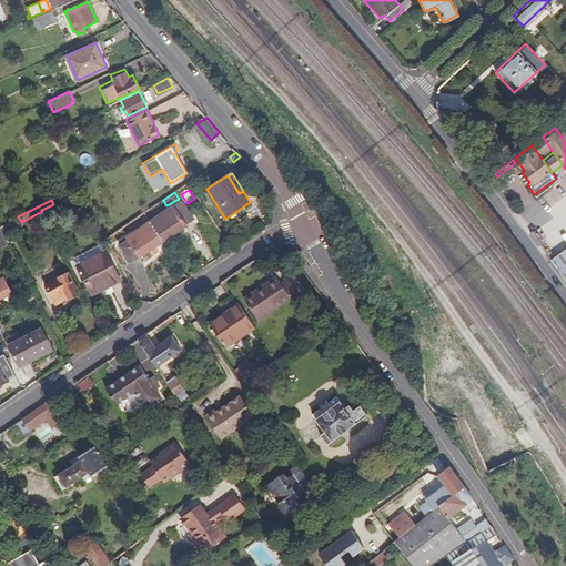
[(155,210),(165,204),(163,200),(153,206),(155,210)]
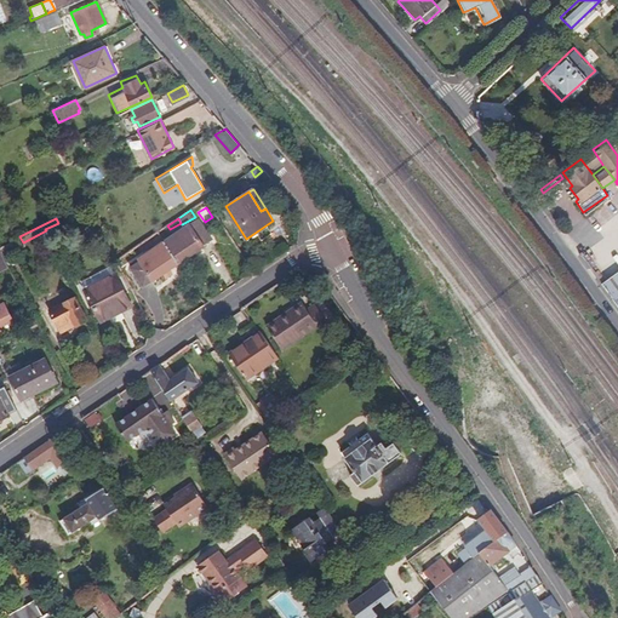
[(162,242),(176,262),(186,256),(193,251),(211,239),(198,219),(189,225),(194,234),(187,240),(181,232),(162,242)]
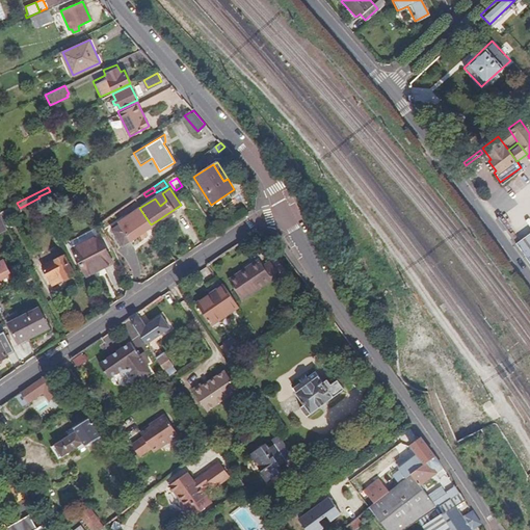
[(146,196),(143,193),(136,199),(138,202),(146,196)]
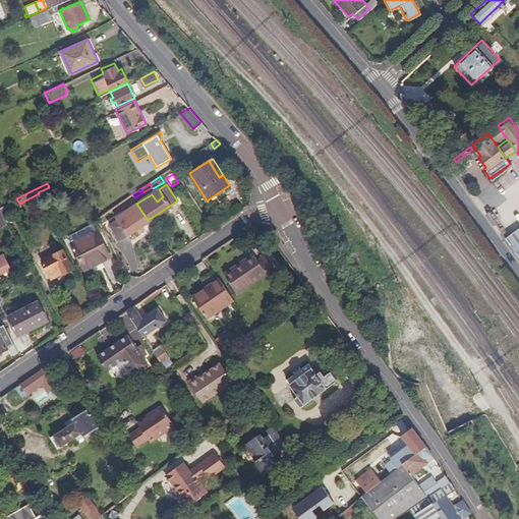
[(16,198),(0,207),(0,210),(6,221),(12,218),(9,211),(20,206),(19,204),(16,198)]
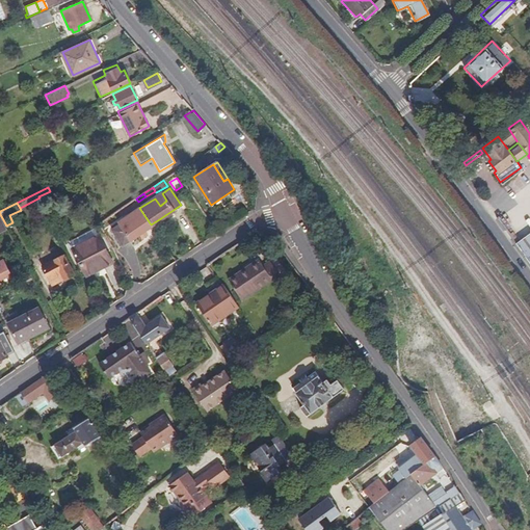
[(126,205),(118,209),(121,213),(128,208),(126,205)]
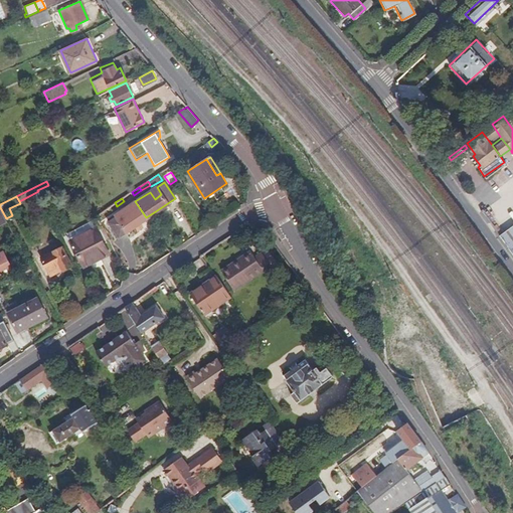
[(135,201),(134,199),(112,214),(113,216),(105,222),(116,238),(134,226),(140,221),(146,217),(135,201)]
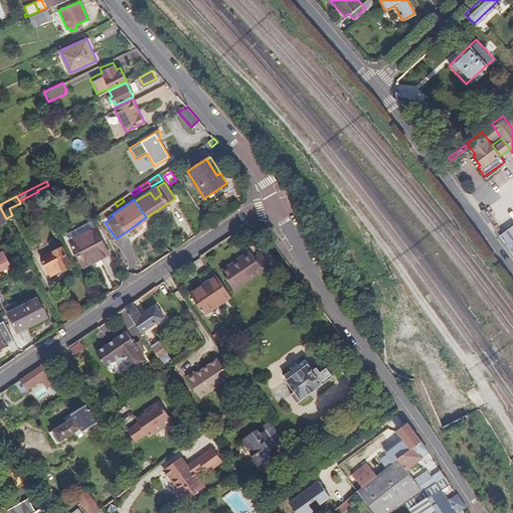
[(101,258),(108,253),(95,227),(95,228),(90,220),(65,232),(83,266),(97,260),(95,258),(99,255),(101,258)]
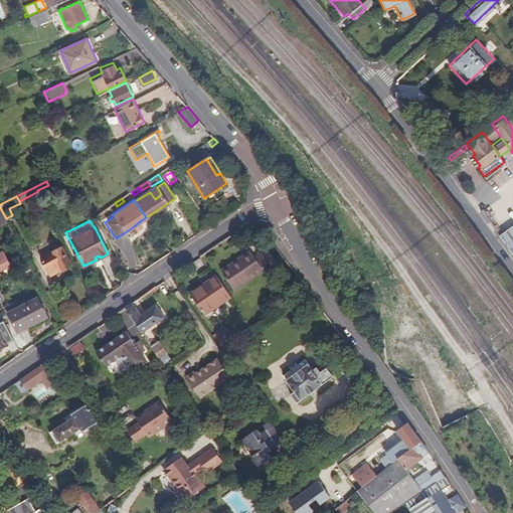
[(140,221),(134,226),(136,230),(143,226),(140,221)]
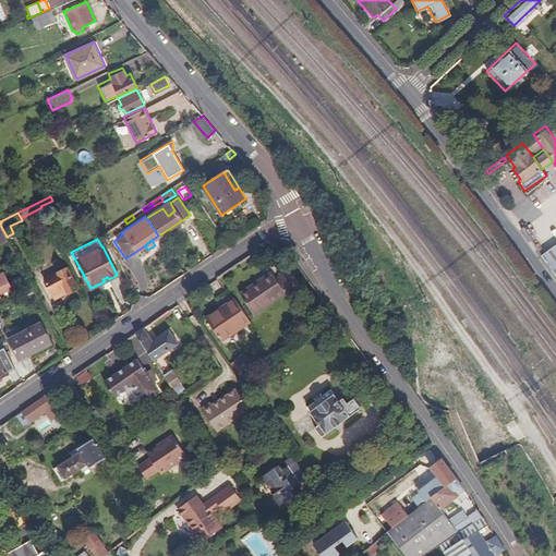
[(555,243),(541,255),(552,269),(555,265),(555,243)]
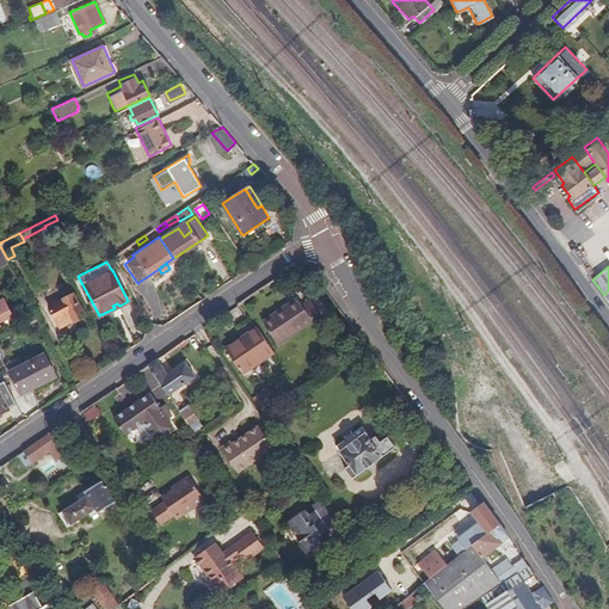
[(197,299),(192,290),(182,297),(186,305),(197,299)]
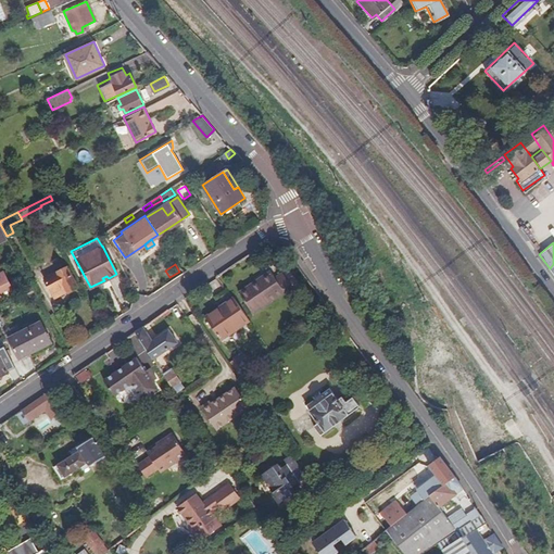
[(77,288),(76,287),(73,279),(66,266),(45,277),(51,292),(64,286),(67,292),(77,288)]
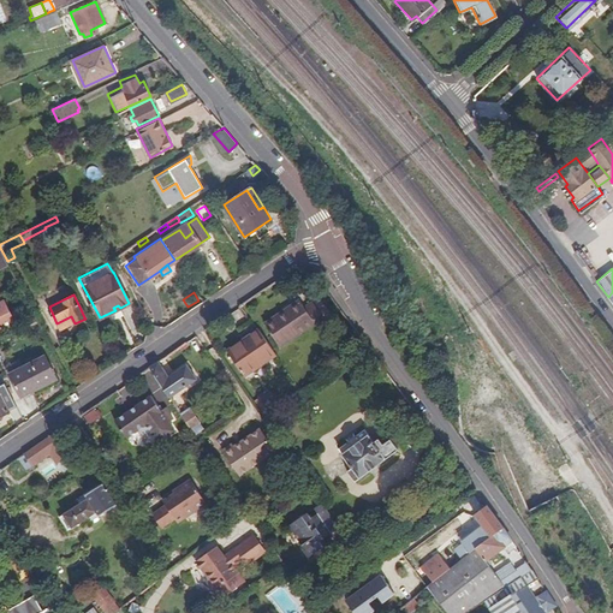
[(262,321),(278,344),(313,321),(314,323),(322,317),(310,298),(302,304),(297,298),(262,321)]
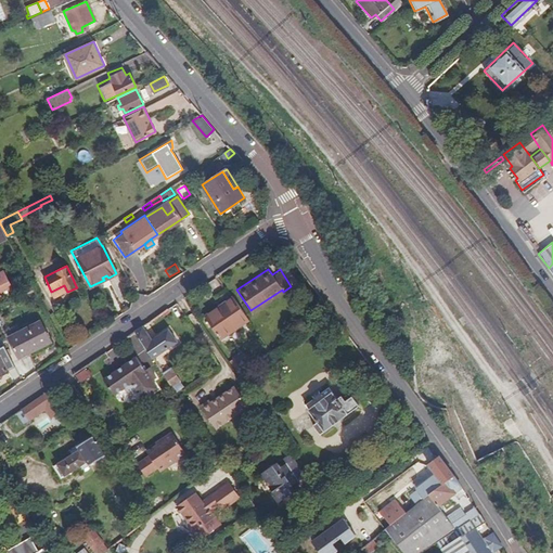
[(0,296),(18,287),(13,279),(8,281),(2,271),(0,271),(0,296)]
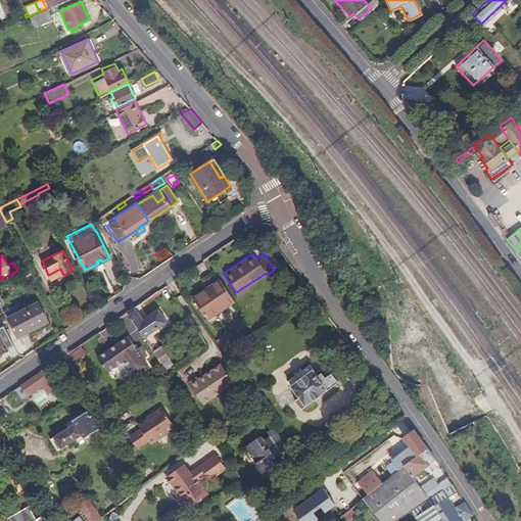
[(24,277),(32,273),(25,259),(17,264),(24,277)]
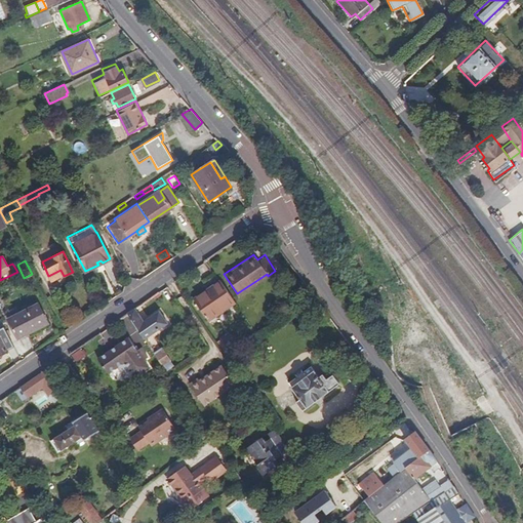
[(51,282),(64,276),(61,270),(48,276),(51,282)]
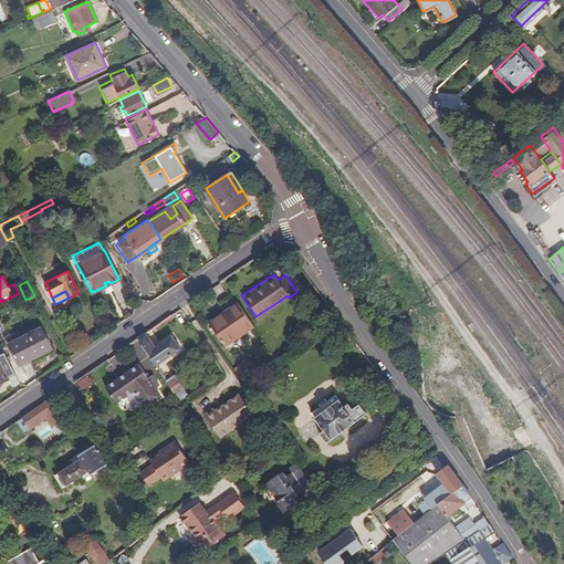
[(223,343),(251,323),(236,301),(226,307),(229,311),(210,324),(223,343)]
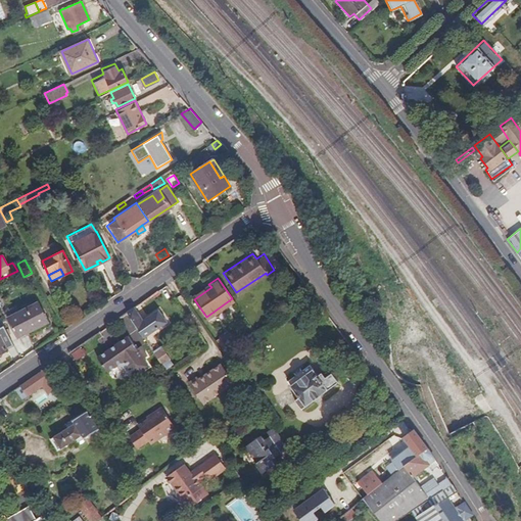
[(191,296),(194,299),(211,287),(208,284),(191,296)]
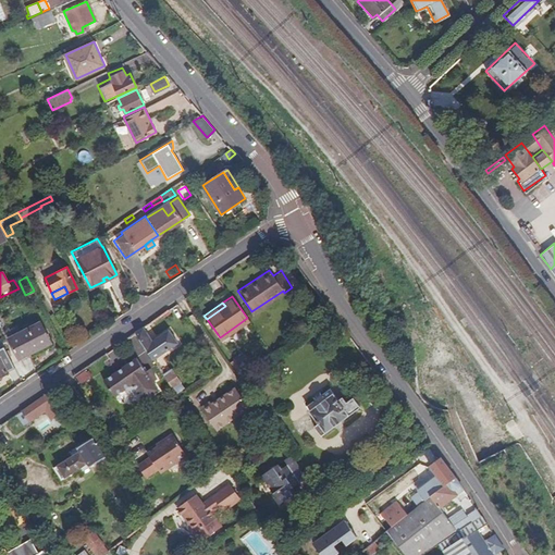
[(20,359),(53,342),(44,322),(9,340),(20,359)]
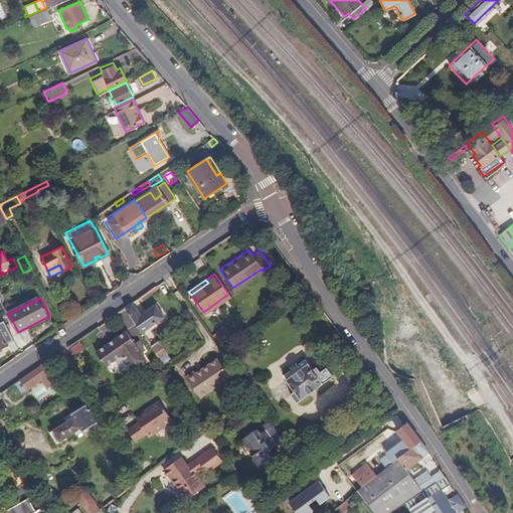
[(141,315),(132,302),(124,307),(142,333),(165,317),(156,304),(141,315)]
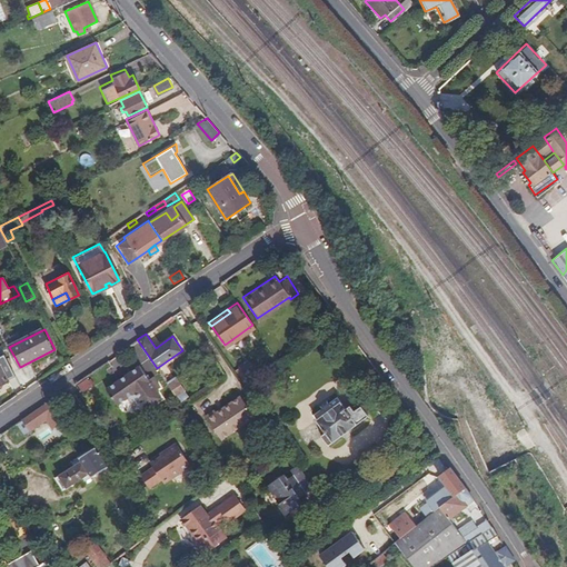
[(8,379),(15,376),(13,375),(1,351),(1,350),(0,350),(0,384),(8,380),(8,379)]
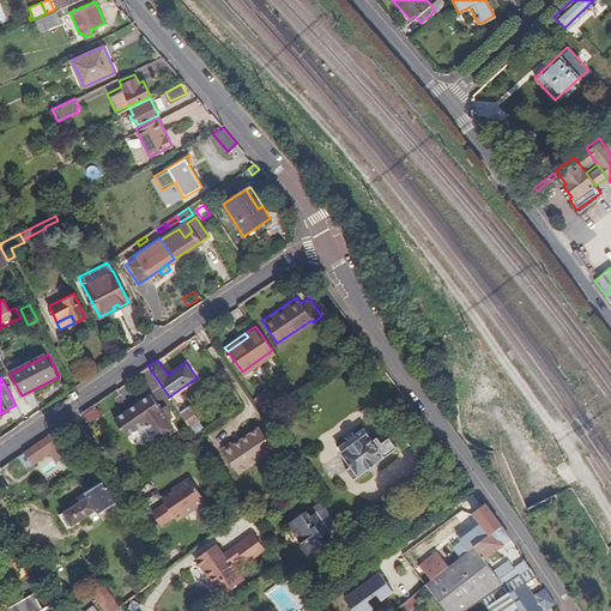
[(266,406),(277,399),(267,386),(255,393),(256,395),(266,406)]
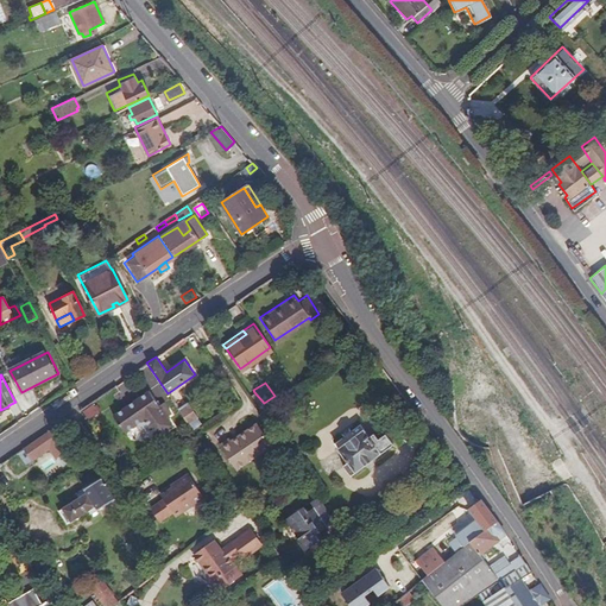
[(172,427),(163,412),(149,391),(138,399),(137,398),(128,404),(127,403),(120,408),(121,409),(112,416),(125,434),(136,427),(138,429),(146,430),(150,429),(156,439),(172,427)]
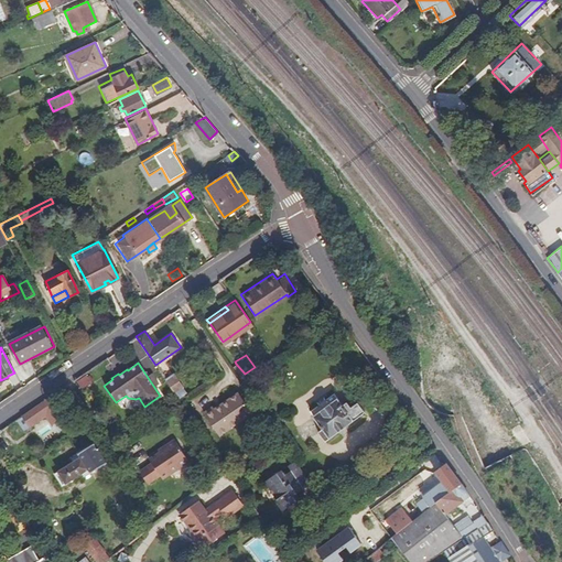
[(239,377),(245,374),(236,364),(233,366),(239,377)]
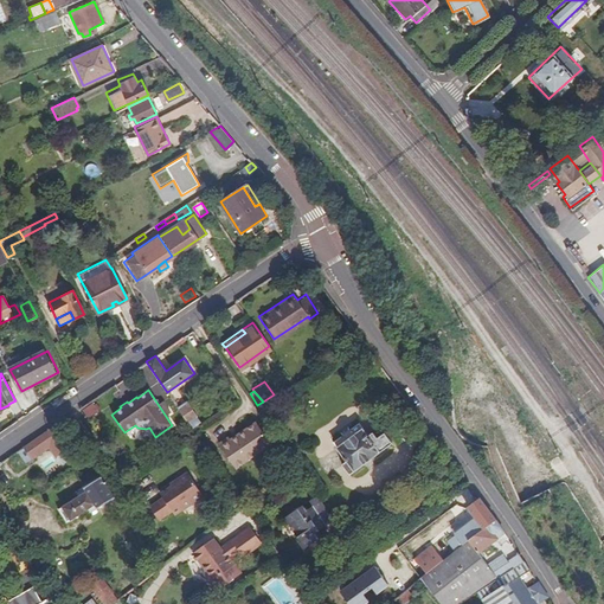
[(97,411),(92,403),(83,410),(88,418),(97,411)]
